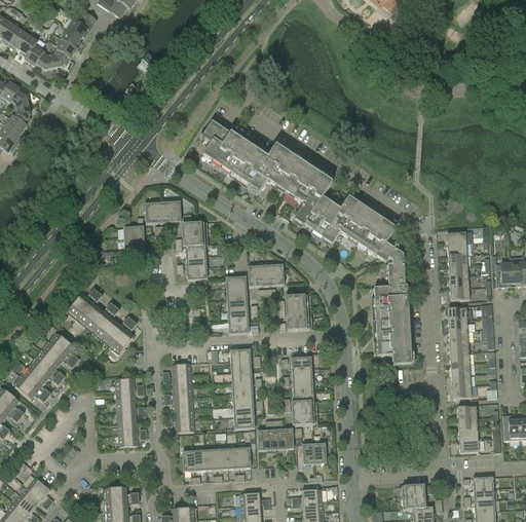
[(126,5),(129,8),(136,0),(115,0),(109,9),(114,12),(121,2),(126,5)]
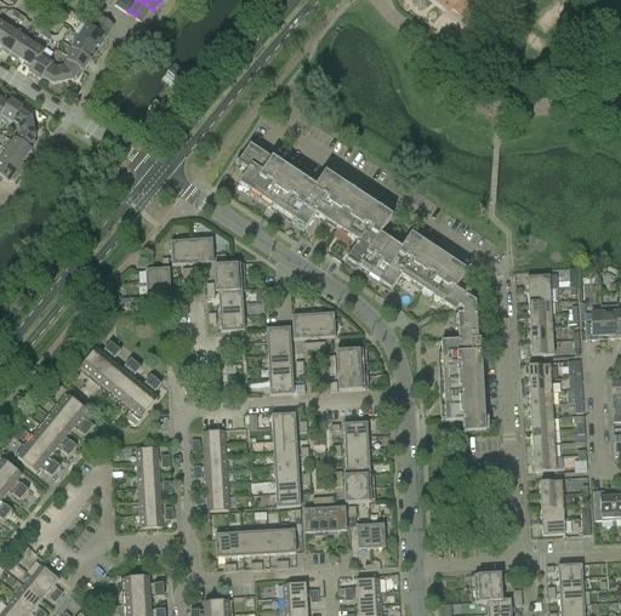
[(437,0),(444,6),(449,11),(451,7),(459,13),(469,0),(437,0)]
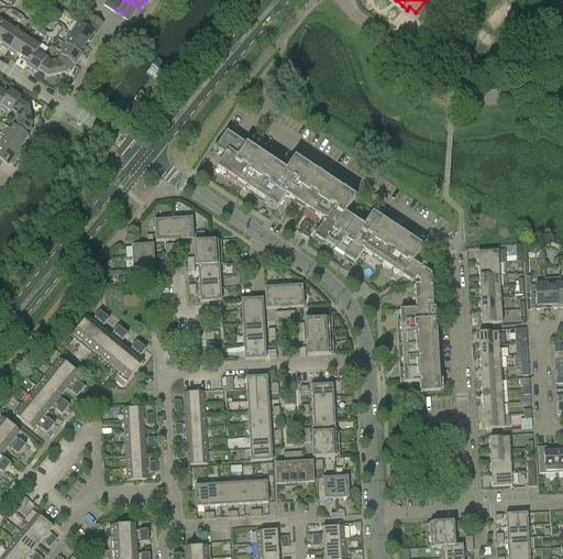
[(130,2),(122,13),(128,18),(135,6),(130,2)]
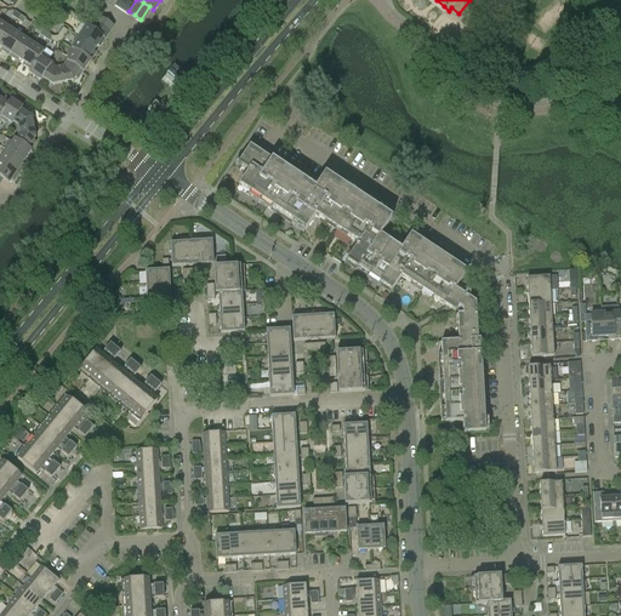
[(101,13),(97,20),(109,28),(114,22),(101,13)]
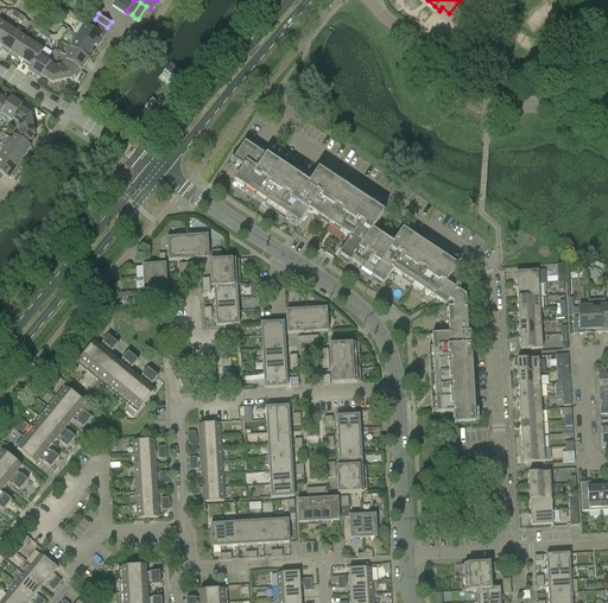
[(0,39),(11,25),(0,18),(0,39)]
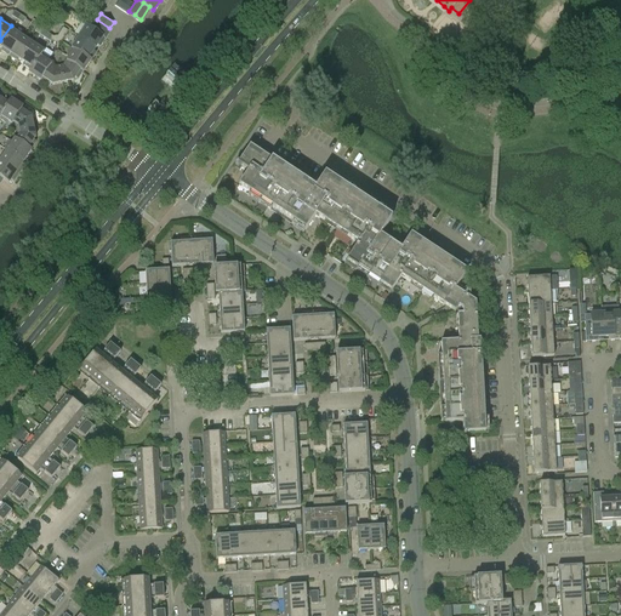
[(86,22),(79,33),(96,44),(97,41),(100,43),(109,28),(97,20),(92,26),(86,22)]
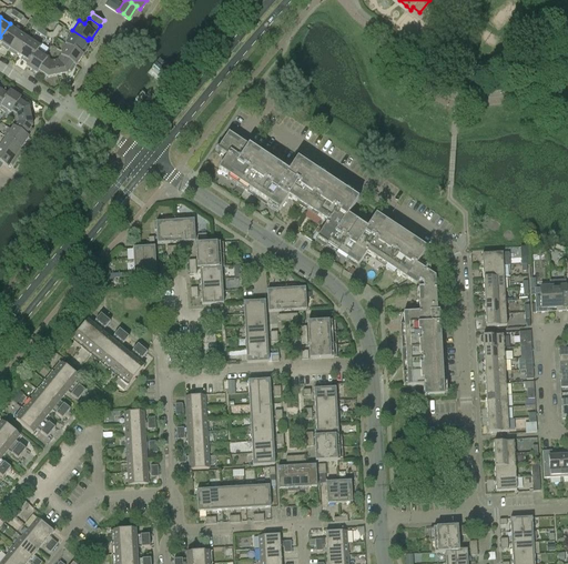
[(10,23),(0,37),(0,39),(2,40),(1,42),(8,48),(20,30),(10,23)]
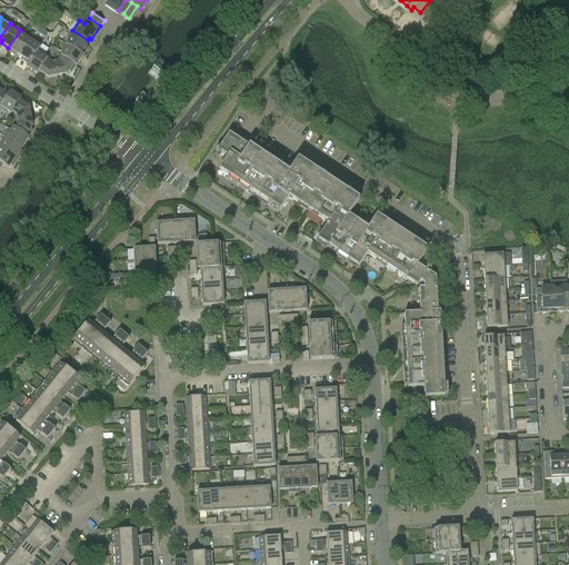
[(17,50),(19,52),(30,37),(20,30),(8,48),(16,52),(17,50)]
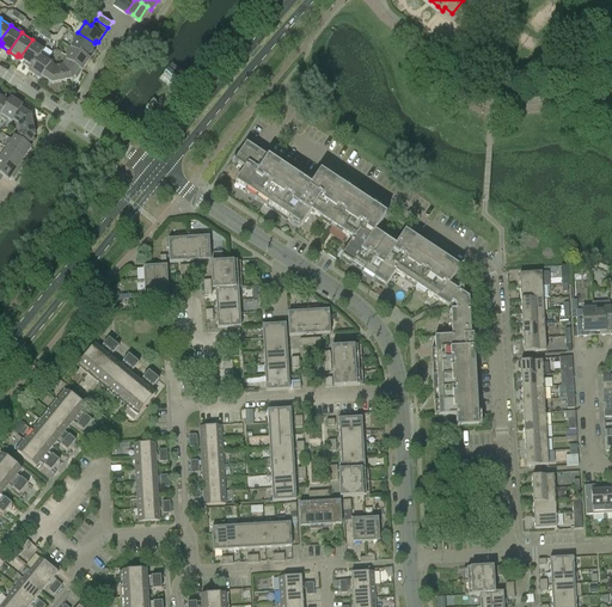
[(78,32),(71,43),(90,56),(95,48),(92,47),(95,43),(78,32)]
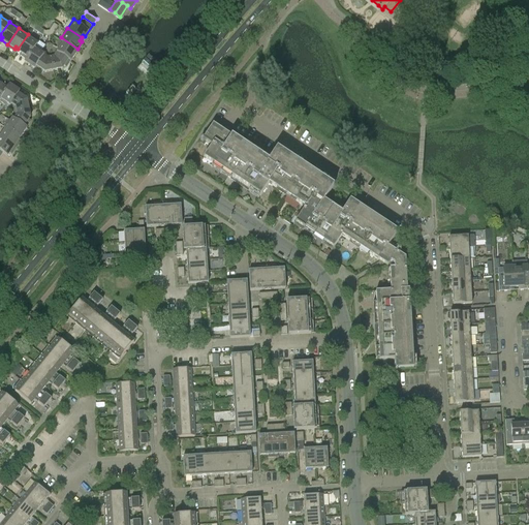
[(28,34),(18,49),(21,50),(20,52),(26,56),(35,42),(35,43),(37,40),(28,34)]
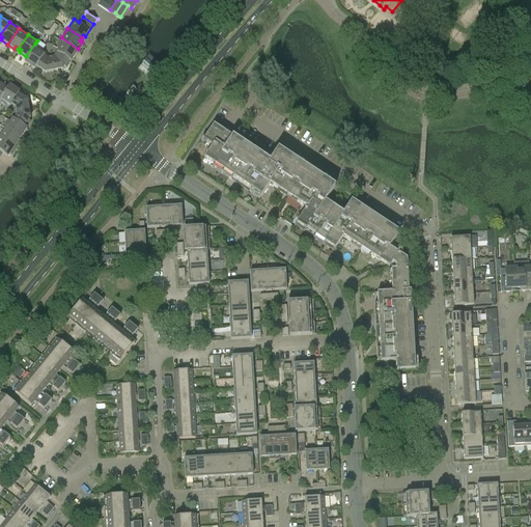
[(26,56),(24,59),(34,65),(44,51),(40,50),(43,48),(42,48),(46,42),(39,37),(37,40),(35,44),(35,43),(26,56)]
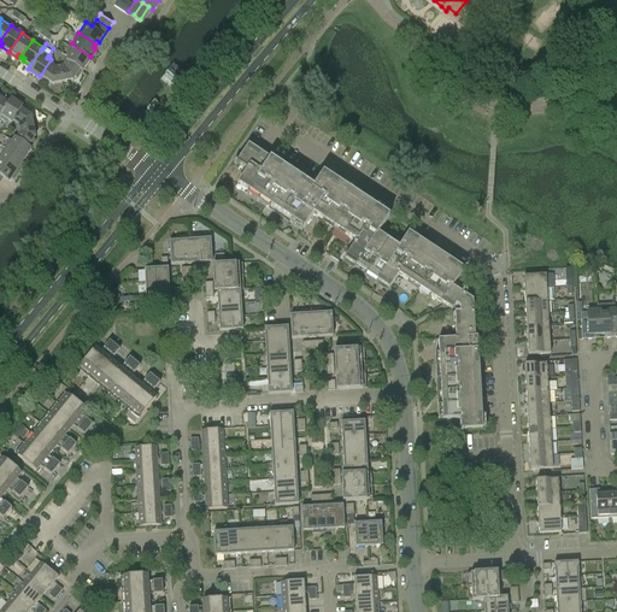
[(68,53),(66,57),(82,68),(90,57),(71,43),(65,52),(68,53)]
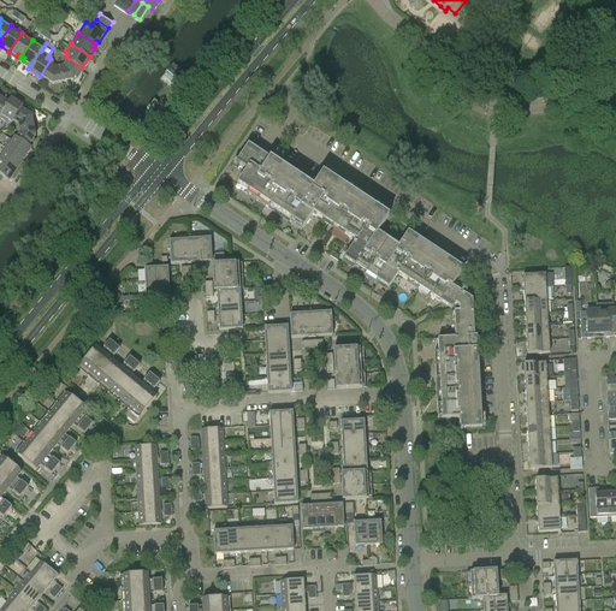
[(63,61),(59,61),(63,78),(72,76),(75,73),(77,75),(82,67),(66,57),(63,61)]
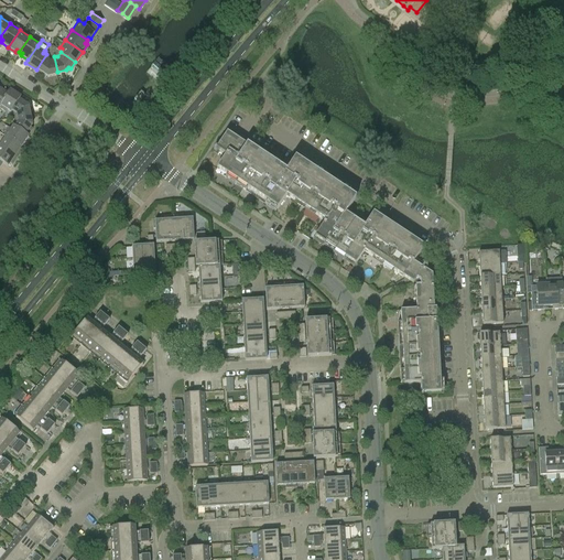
[(47,73),(57,72),(54,56),(51,57),(46,54),(36,70),(44,74),(45,72),(47,73)]
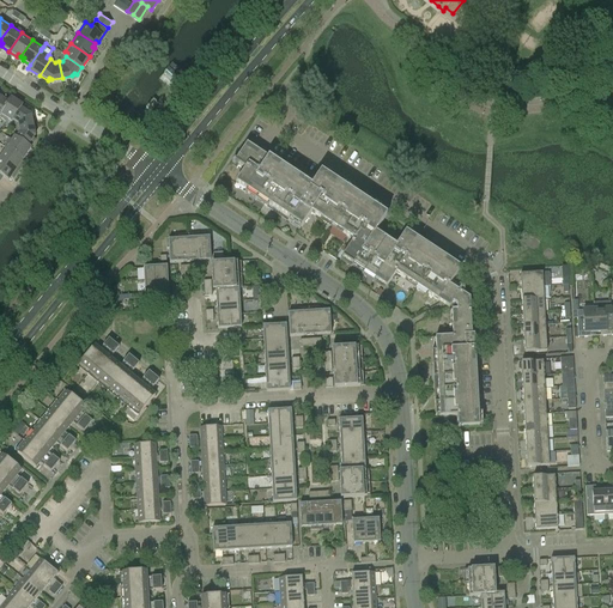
[(165,67),(171,72),(176,77),(178,74),(181,72),(183,70),(173,60),(168,65),(165,67)]
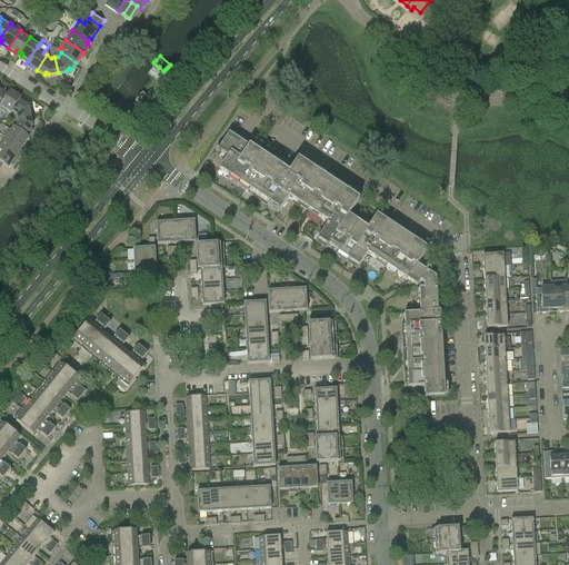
[(11,110),(20,95),(21,95),(10,87),(7,91),(0,101),(0,105),(7,110),(8,108),(11,110)]
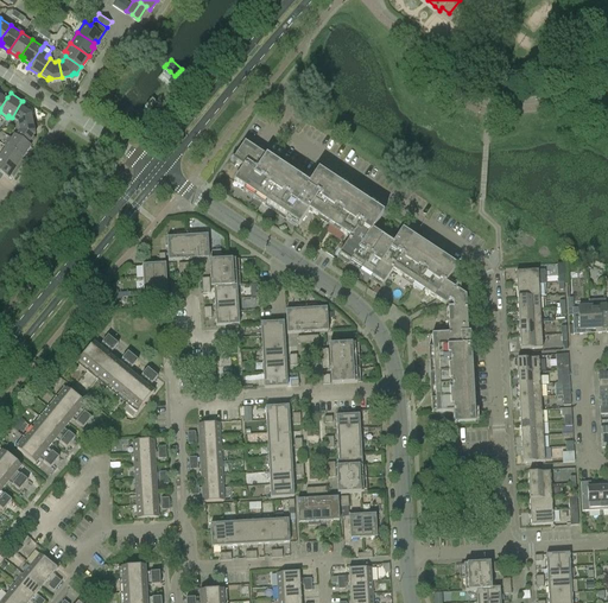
[(151,96),(145,102),(150,107),(157,99),(152,95),(151,96)]
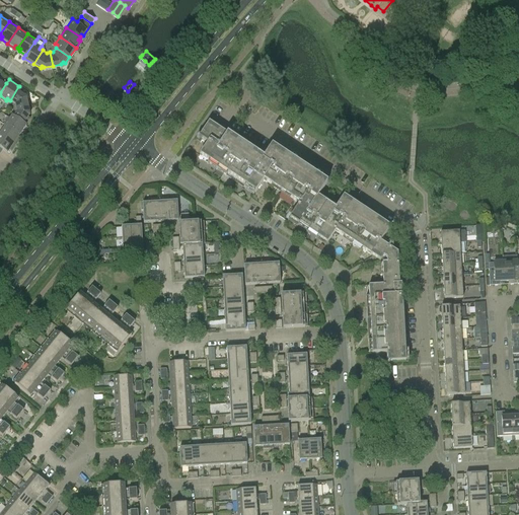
[(24,90),(18,86),(10,100),(13,102),(14,105),(27,102),(26,94),(23,92),(24,90)]
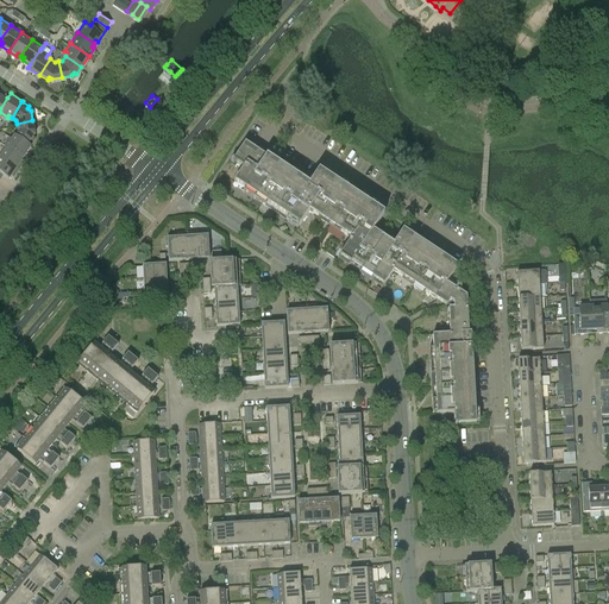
[(35,131),(32,120),(17,124),(18,127),(14,132),(30,143),(35,134),(32,133),(35,131)]
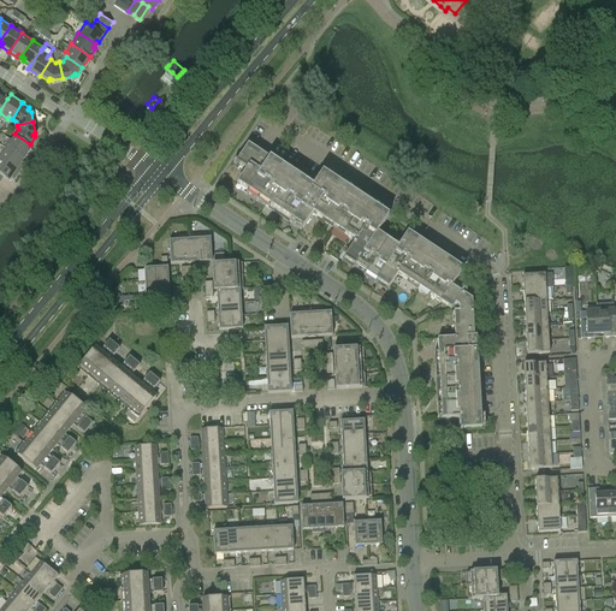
[(6,146),(24,155),(31,144),(30,144),(15,134),(12,137),(10,135),(5,144),(6,146)]
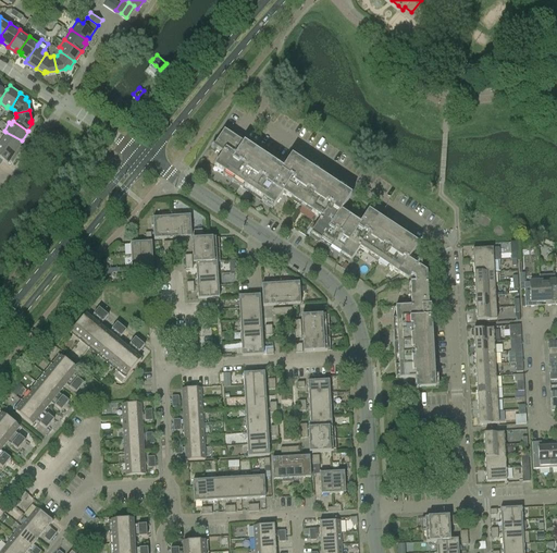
[(411,279),(410,279),(411,303),(395,304),(399,376),(415,375),(415,381),(419,381),(419,384),(419,385),(419,386),(435,385),(434,372),(430,302),(429,302),(426,279),(426,268),(418,263),(415,260),(408,256),(417,243),(418,241),(368,208),(367,209),(359,221),(341,208),(343,206),(350,193),(291,154),(288,157),(285,162),(282,167),(234,135),(224,127),(214,142),(215,142),(215,140),(219,143),(217,146),(222,150),(213,163),(273,203),(282,189),(320,216),(310,231),(350,257),(359,244),(398,270),(399,271),(405,274),(409,277),(411,279)]
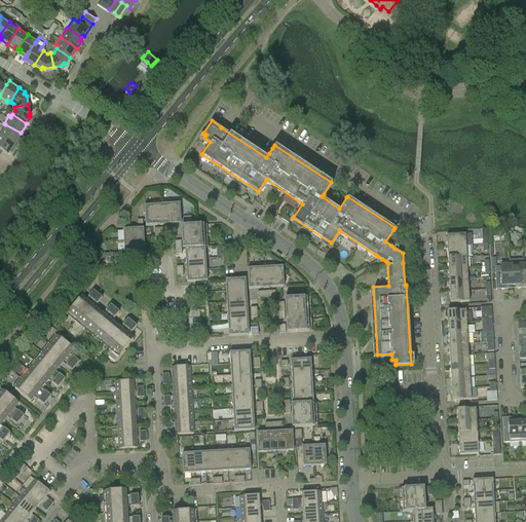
[(19,136),(21,133),(5,124),(0,132),(0,133),(15,144),(21,137),(19,136)]
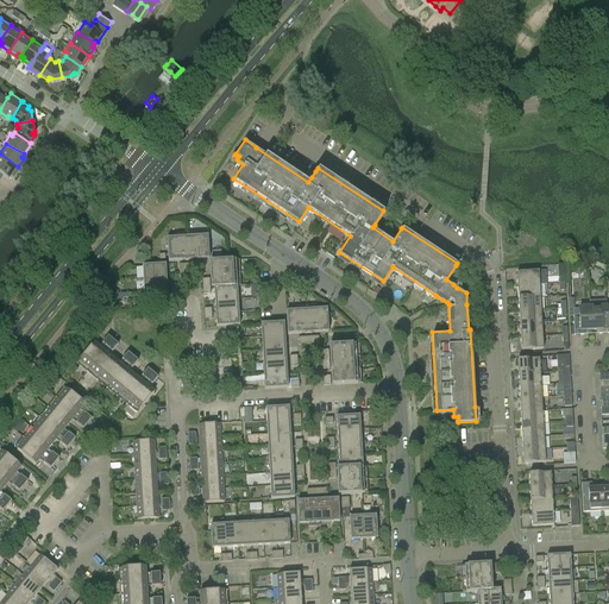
[(0,175),(2,172),(8,176),(11,172),(13,174),(18,167),(0,153),(0,175)]
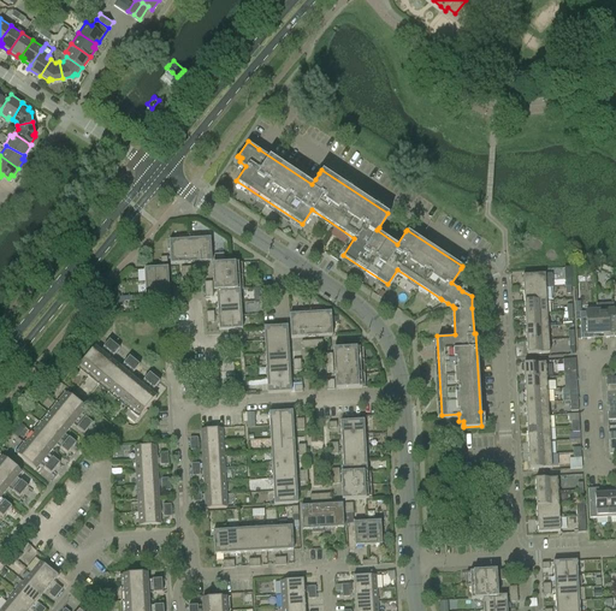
[(189,236),(191,259),(212,257),(211,235),(189,236)]
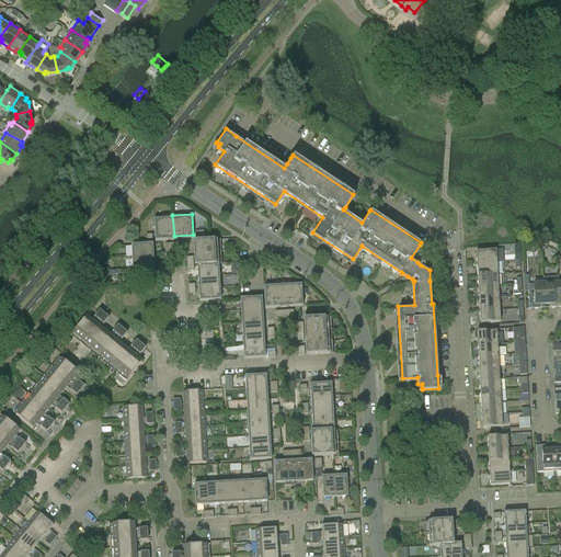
[(153,216),(155,237),(174,236),(172,215),(153,216)]
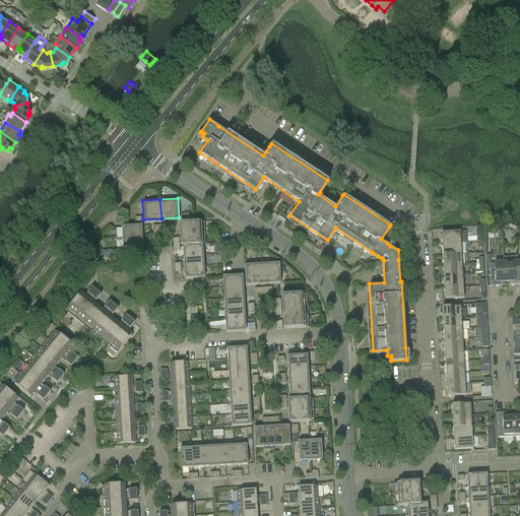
[(181,219),(183,242),(202,241),(201,218),(181,219)]
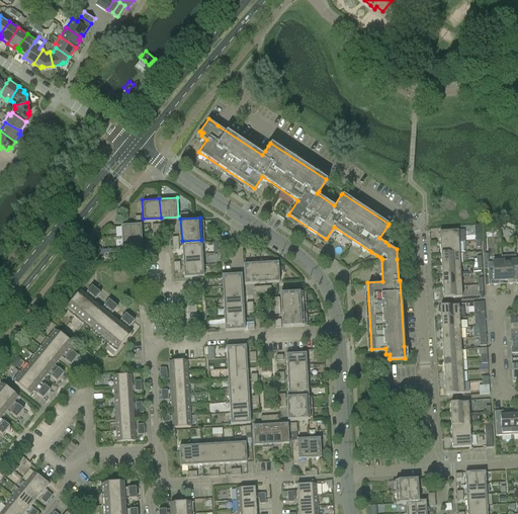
[(141,222),(121,223),(121,234),(142,233),(141,222)]
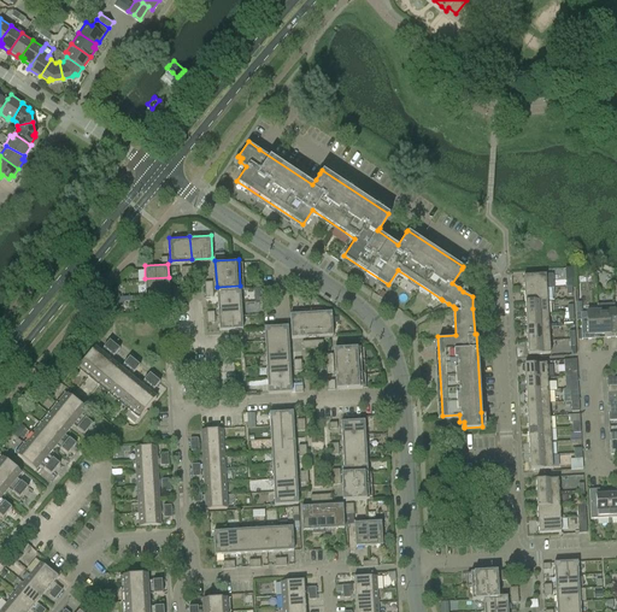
[(523,272),(524,286),(553,284),(552,270),(523,272)]
